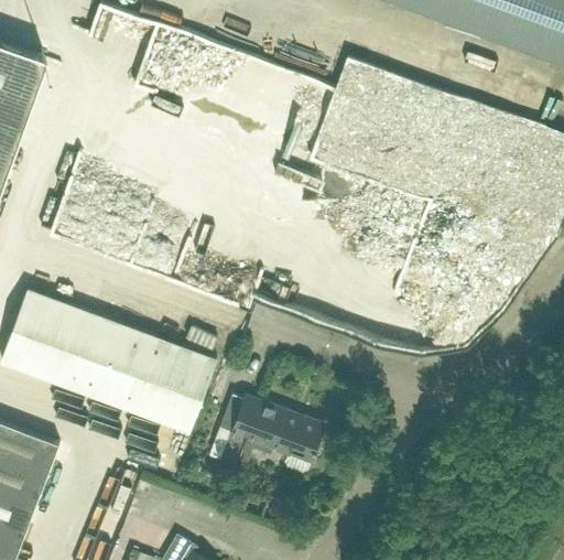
[(563,0),(388,0),(563,64),(563,0)]
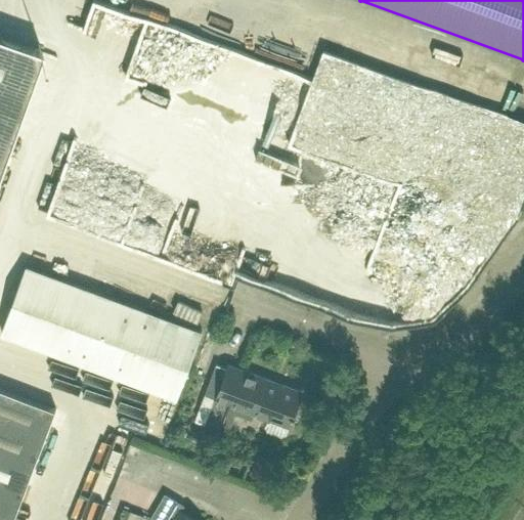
[(0,170),(41,54),(0,40),(0,170)]
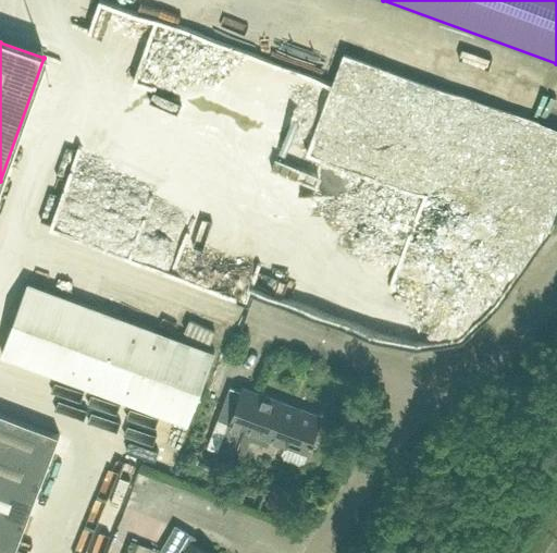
[(1,357),(186,426),(212,355),(27,286),(1,357)]
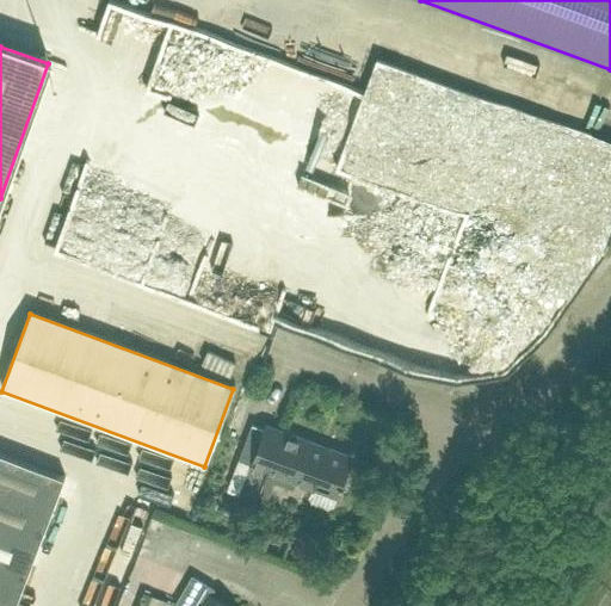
[(264,432),(251,427),(227,492),(254,502),(265,474),(312,492),(308,501),(310,506),(327,512),(332,509),(350,459),(265,428),(264,432)]
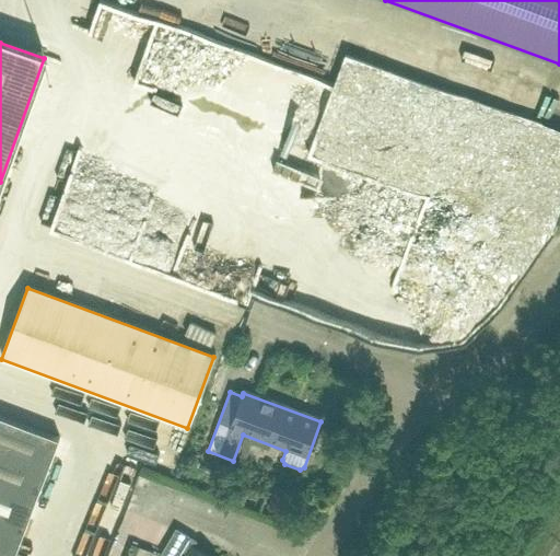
[(58,441),(0,418),(0,555),(13,555),(19,543),(53,555),(107,555),(120,522),(103,516),(115,485),(50,460),(58,441)]
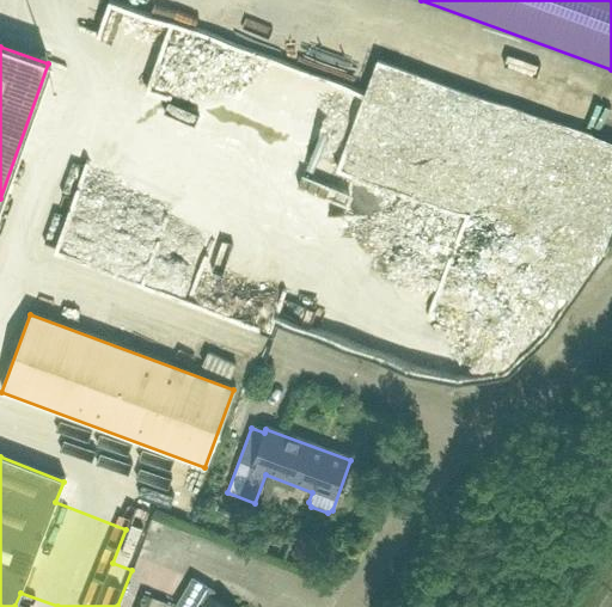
[(478,521),(464,510),(457,521),(470,531),(478,521)]
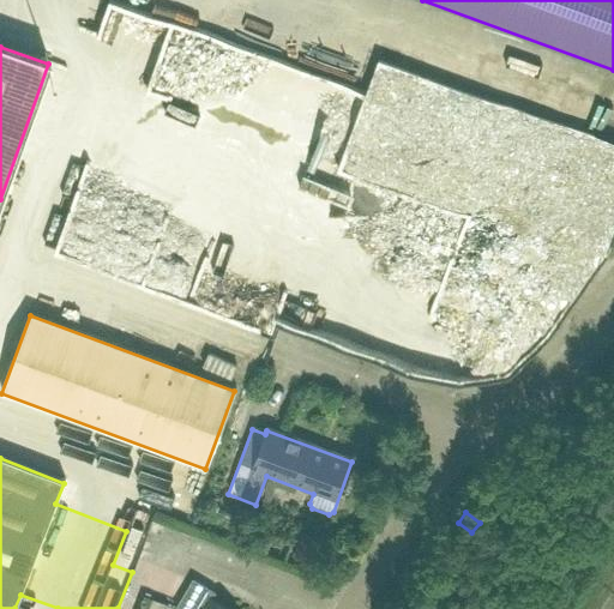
[(214,595),(192,583),(176,608),(222,608),(210,601),(214,595)]
